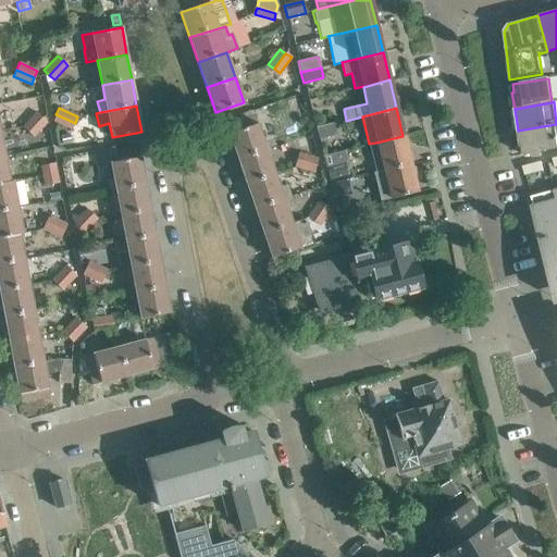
[(225,123),(237,159),(267,149),(255,115),(254,115),(252,111),(248,112),(240,115),(240,118),(225,123)]
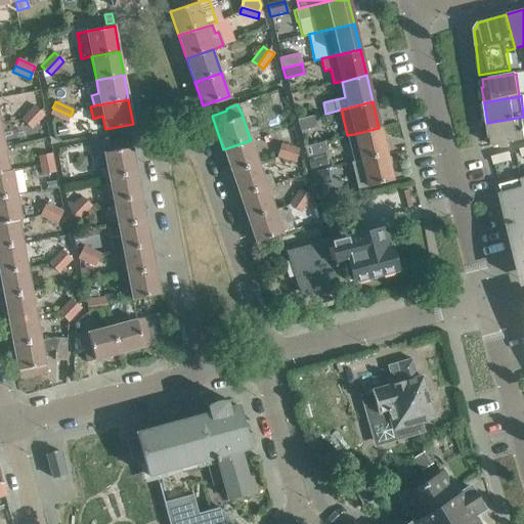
[(20,119),(26,124),(39,111),(34,105),(20,119)]
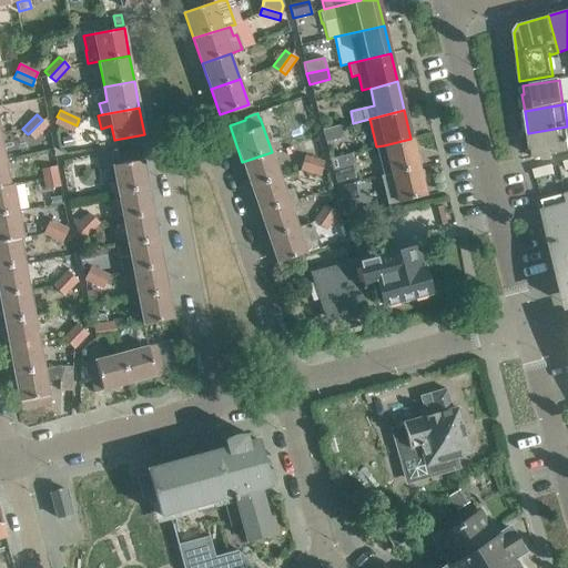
[(77,125),(57,117),(54,124),(73,132),(77,125)]
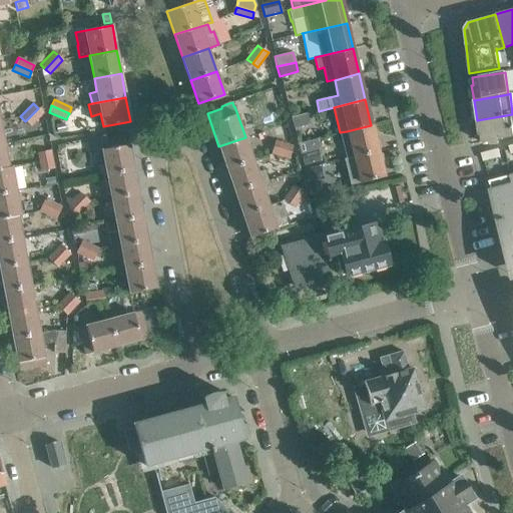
[(43,112),(38,108),(25,121),(30,125),(43,112)]
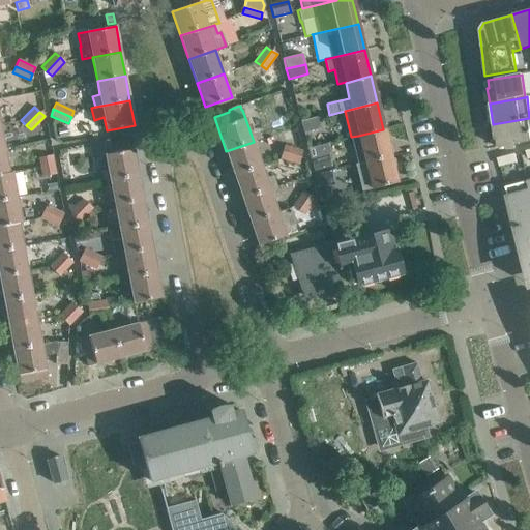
[(317,118),(300,122),(303,134),(320,129),(317,118)]
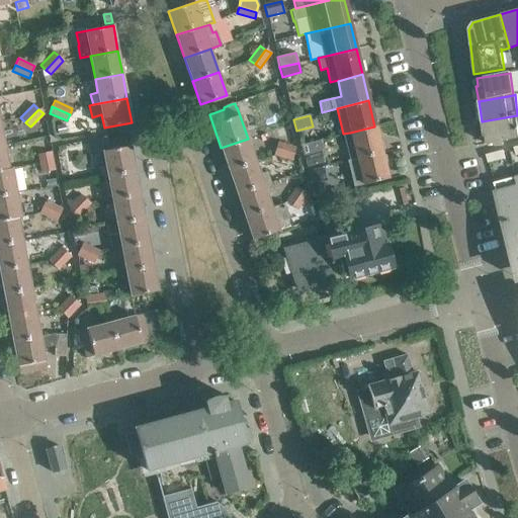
[(517,115),(482,121),(484,136),(486,136),(487,144),(517,139),(517,115)]
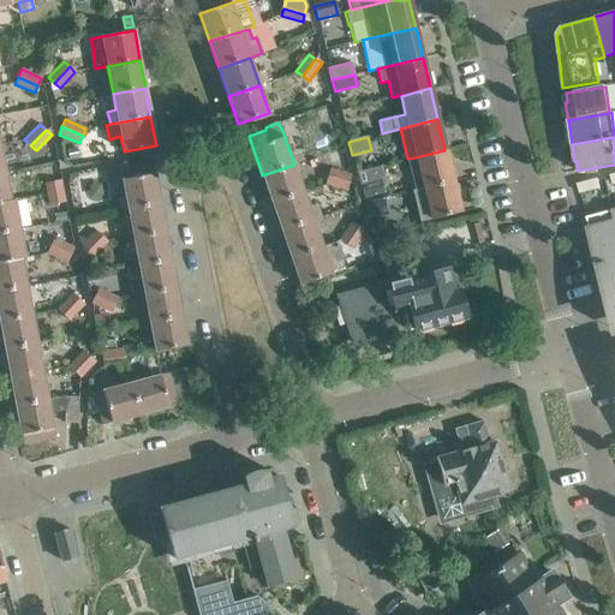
[(78,157),(76,143),(65,144),(67,160),(78,157)]
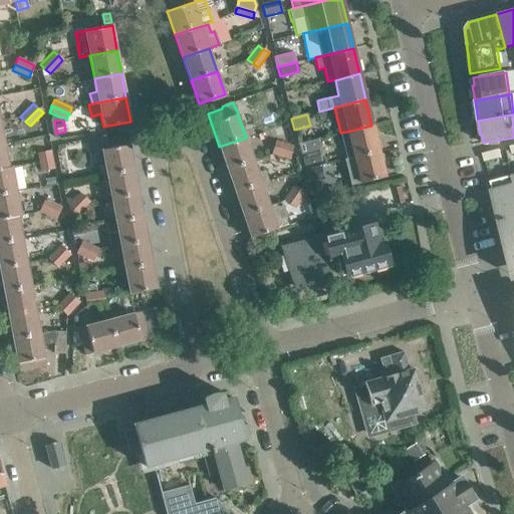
[(347,132),(353,157),(377,151),(371,125),(347,132)]
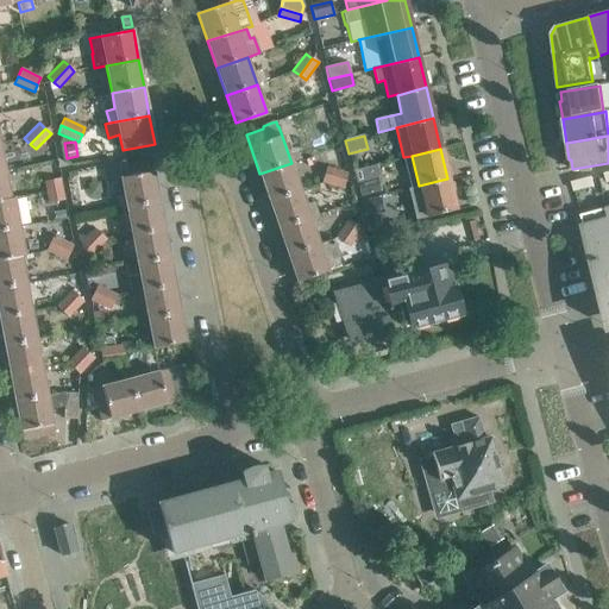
[(118,208),(126,207),(158,200),(154,171),(152,171),(151,159),(132,163),(132,162),(125,159),(110,163),(112,174),(119,173),(124,194),(115,195),(118,208)]
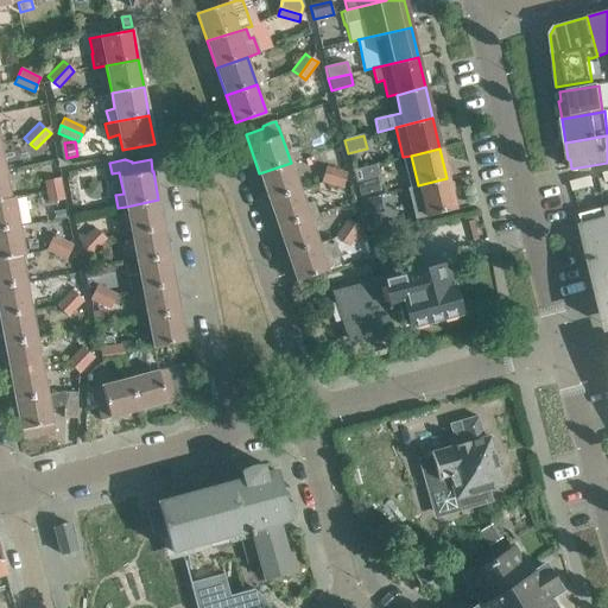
[(291,163),(259,173),(268,201),(301,189),(291,163)]
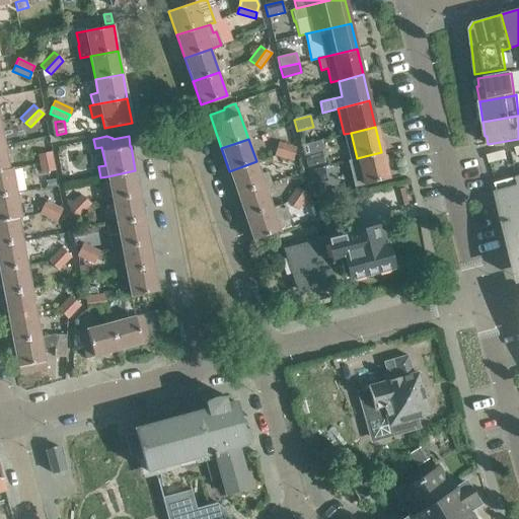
[(293,154),(295,148),(278,143),(277,149),(293,154)]
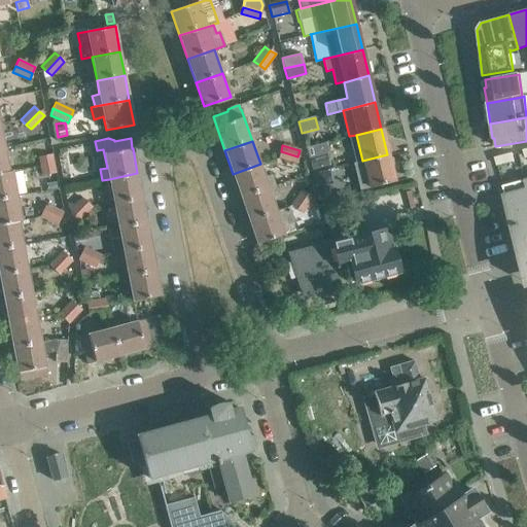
[(5,148),(0,148),(0,175),(9,173),(5,148)]
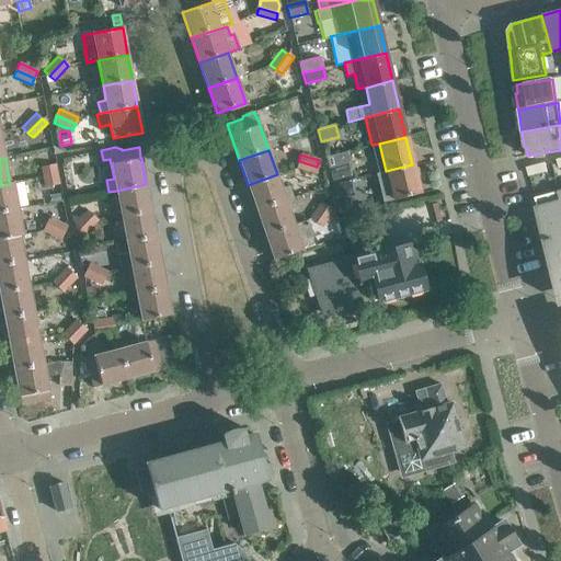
[(317,167),(299,161),(297,168),(316,173),(317,167)]
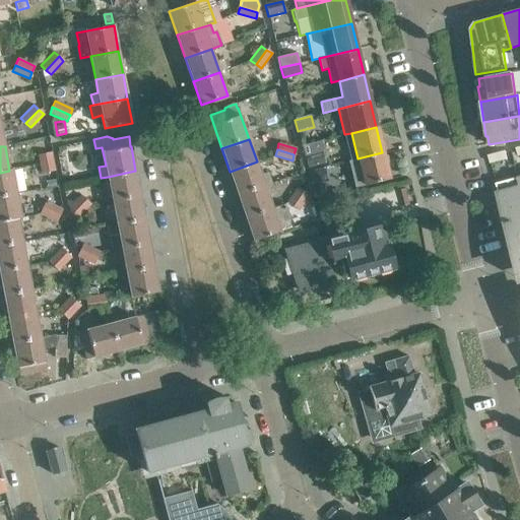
[(505,151),(489,155),(490,163),(507,158),(505,151)]
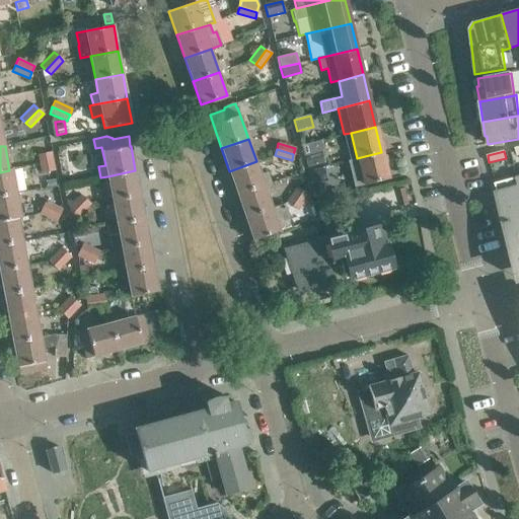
[(48,172),(55,170),(51,152),(44,153),(48,172)]
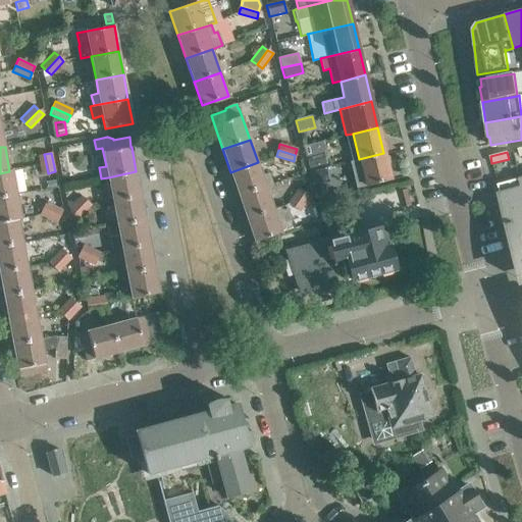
[(322,153),(305,157),(308,168),(324,164),(322,153)]
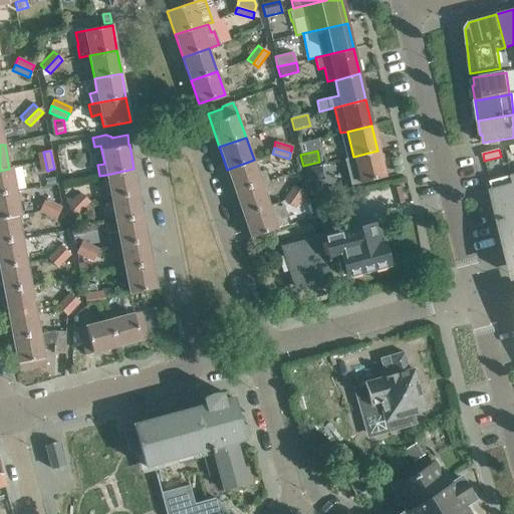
[(349,185),(359,183),(383,177),(377,151),(353,157),(343,159),(349,185)]
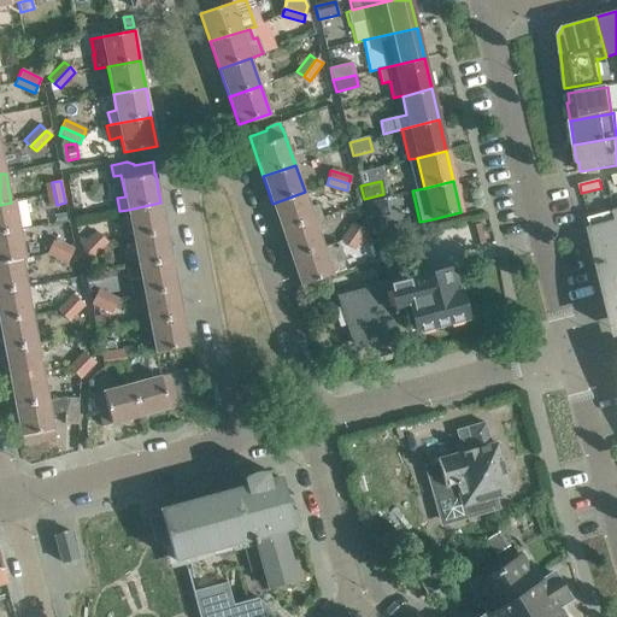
[(57,205),(52,182),(45,184),(50,206),(57,205)]
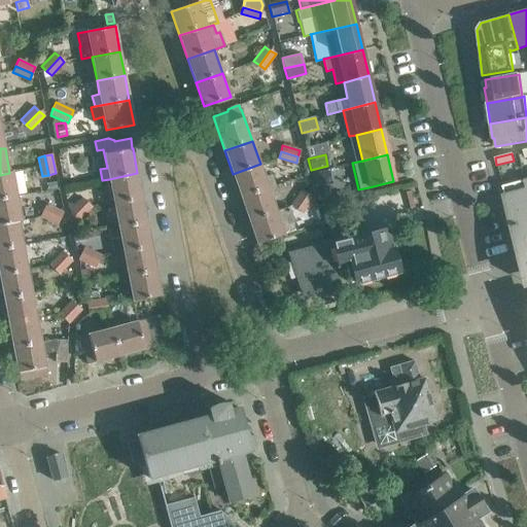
[(233,174),(241,198),(269,188),(260,164),(233,174)]
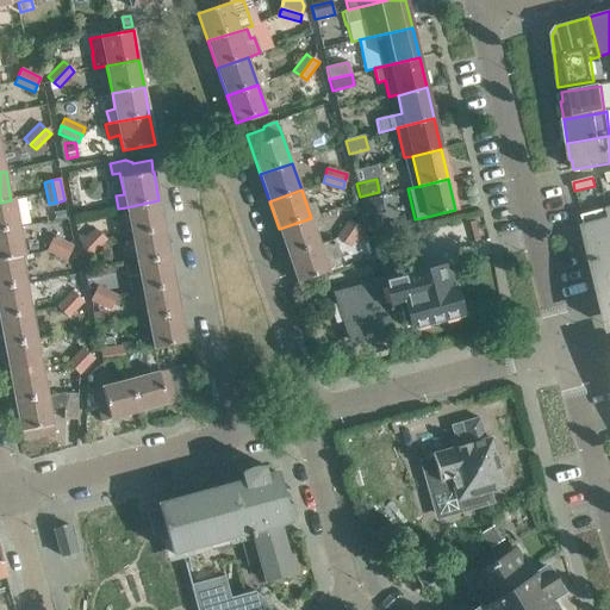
[(379,197),(361,201),(363,213),(381,210),(379,197)]
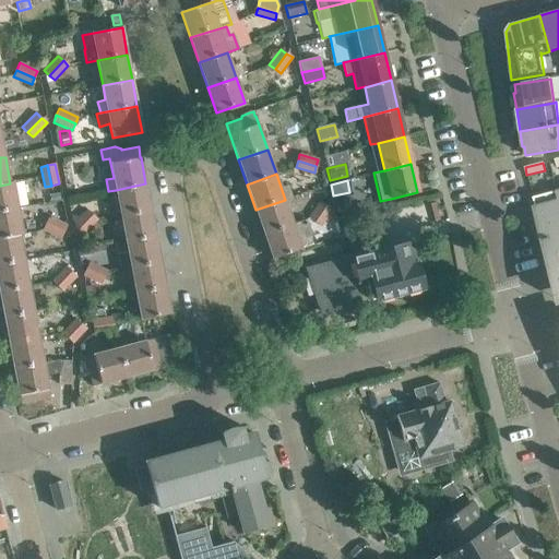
[(0,212),(19,209),(13,183),(10,183),(0,186),(0,212)]
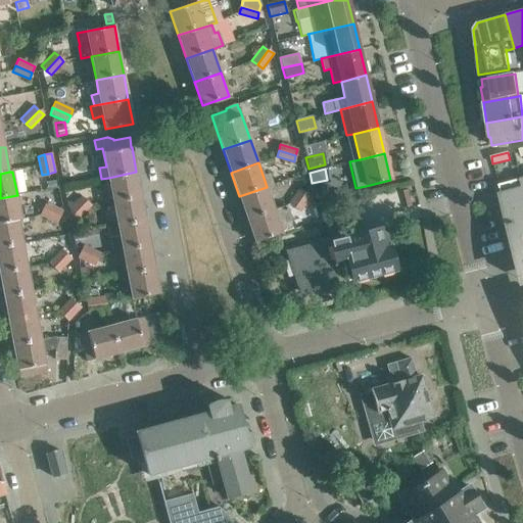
[(136,172),(108,178),(112,201),(141,196),(136,172)]
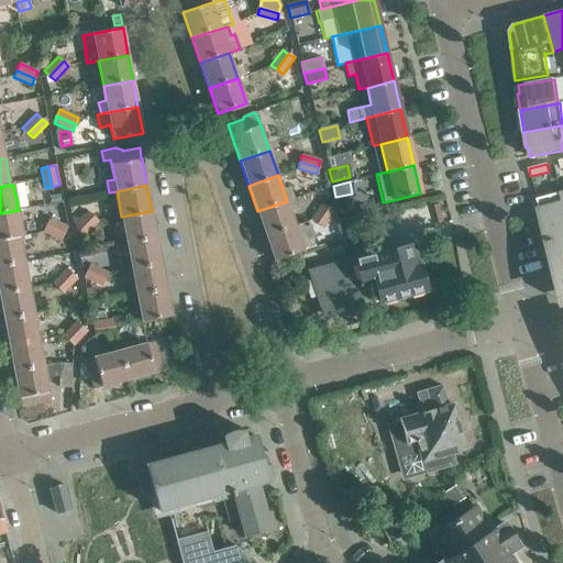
[(562,191),(537,199),(562,296),(562,298),(562,191)]
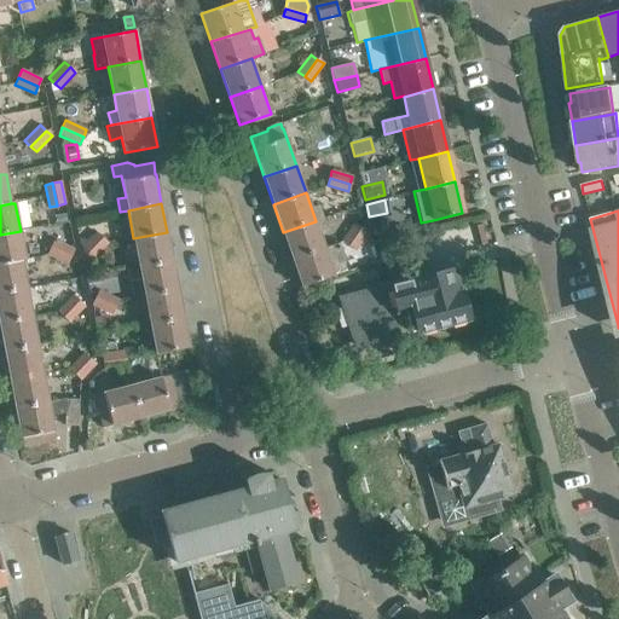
[(283,232),(293,259),(325,248),(316,221),(283,232)]
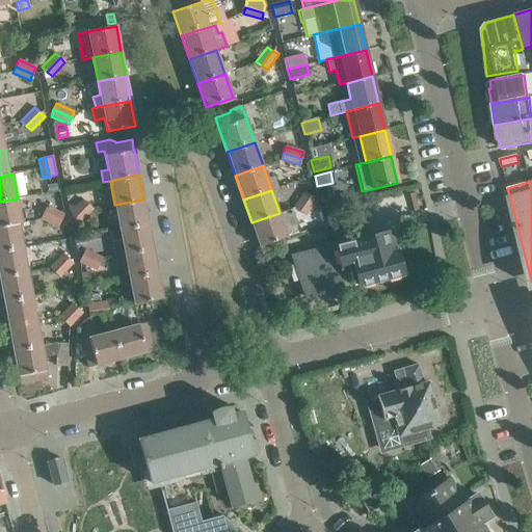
[(293,208),(299,212),(310,196),(304,192),(293,208)]
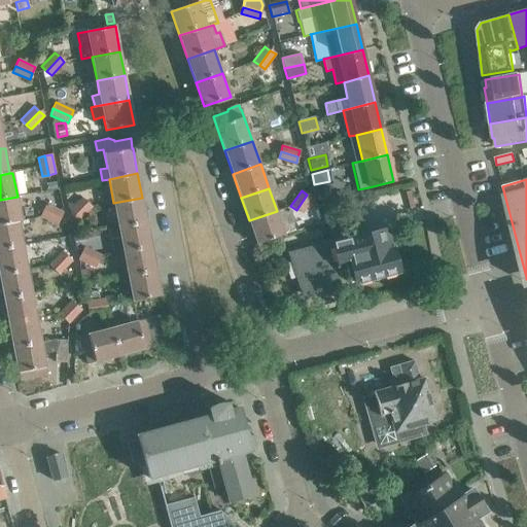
[(307,195),(296,210),(303,213),(313,198),(307,195)]
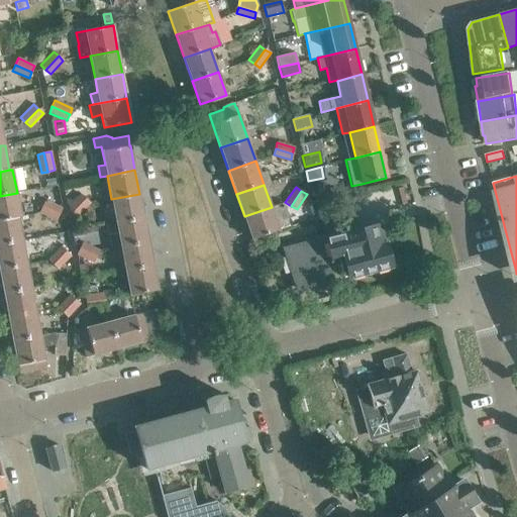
[(0,219),(18,216),(21,216),(17,193),(0,196),(0,219)]
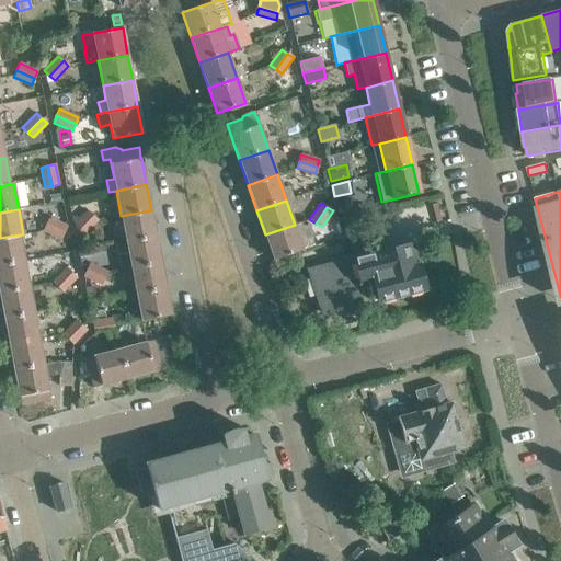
[(79,230),(92,216),(87,210),(73,226),(79,230)]
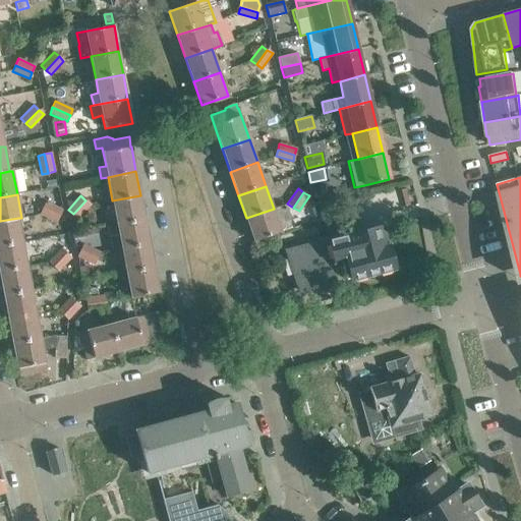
[(140,195),(112,200),(117,225),(145,219),(140,195)]
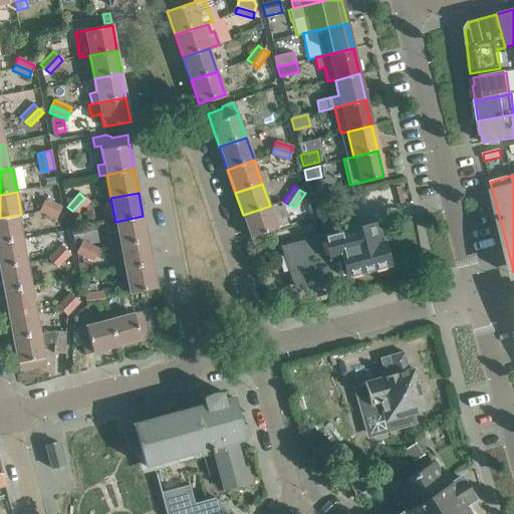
[(89,202),(84,198),(72,211),(76,215),(89,202)]
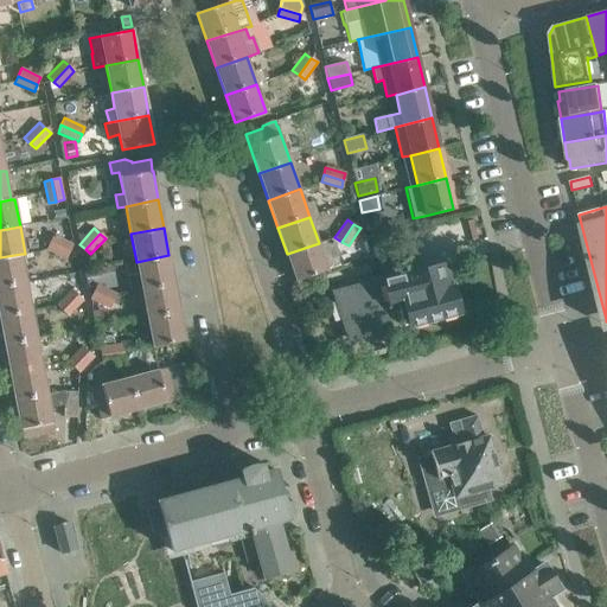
[(69,253),(72,246),(52,236),(49,243),(69,253)]
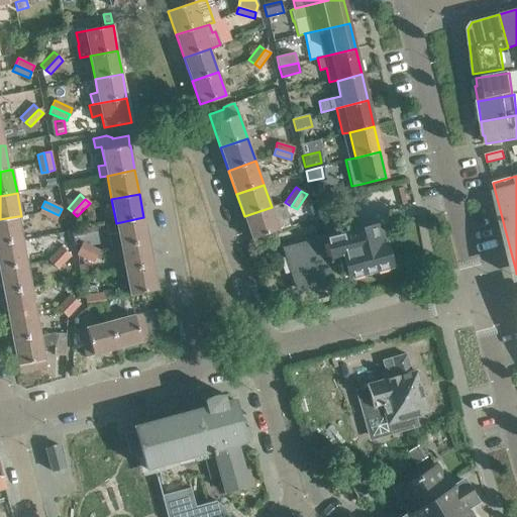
[(272,207),(244,216),(252,239),(279,230),(276,221),(289,217),(284,203),(272,207)]
